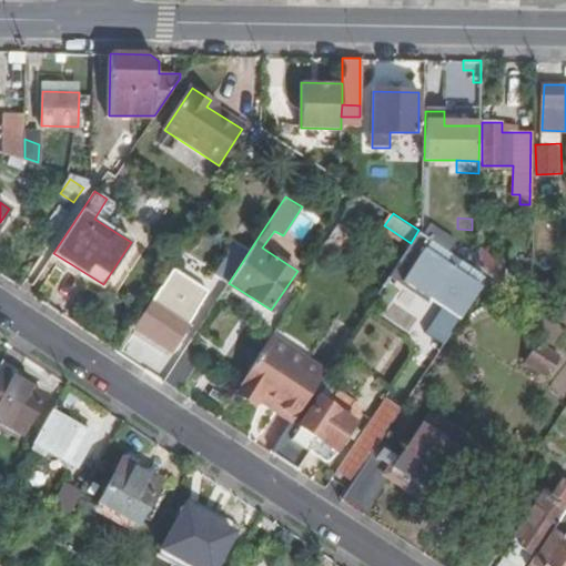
[(229,283),(261,233),(248,224),(208,284),(221,293),(229,283)]
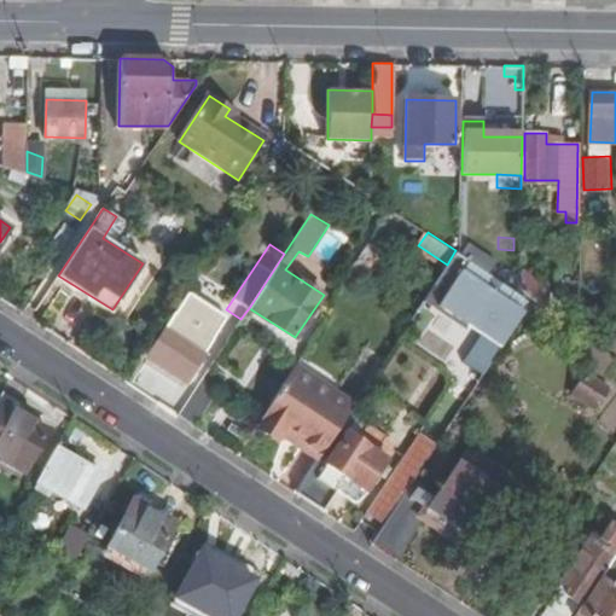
[(482,251),(460,244),(460,254),(476,262),(482,251)]
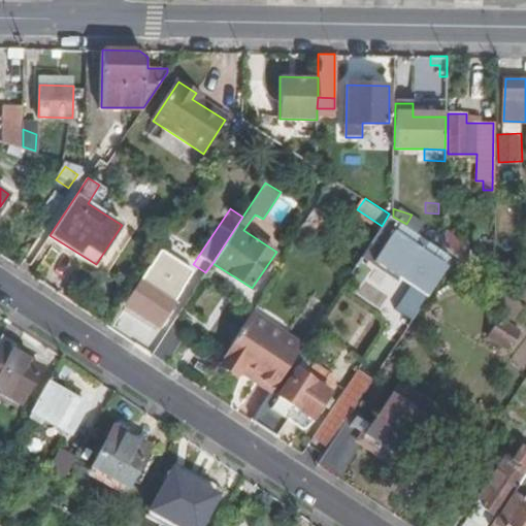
[(446,251),(442,248),(406,224),(393,217),(389,214),(382,226),(363,253),(429,295),(455,256),(446,251)]
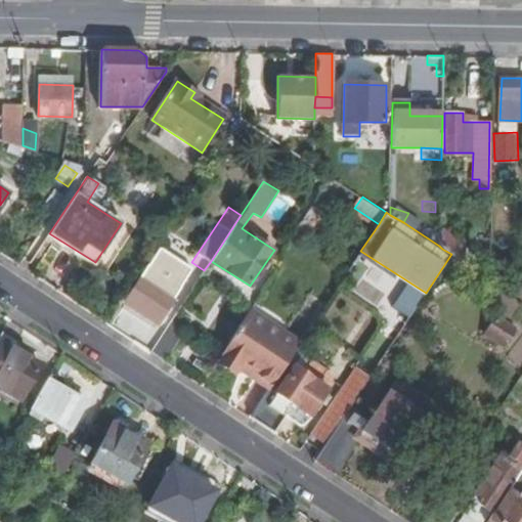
[(451,254),(477,270),(483,262),(468,252),(470,249),(443,231),(442,249),(451,254)]
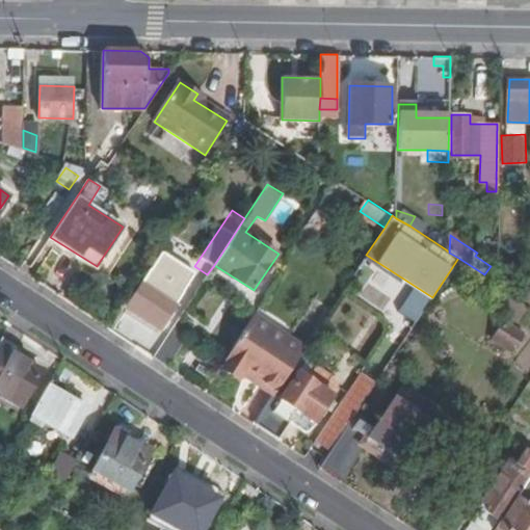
[(150,268),(126,306),(161,327),(191,281),(159,260),(153,270),(150,268)]
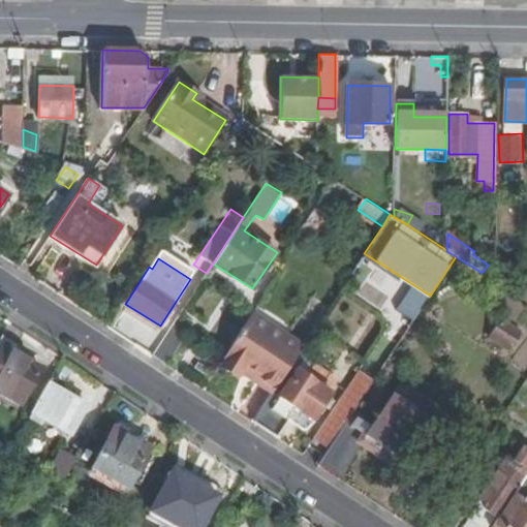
[(278,385),(303,347),(252,313),(222,359),(242,371),(247,365),(278,385)]
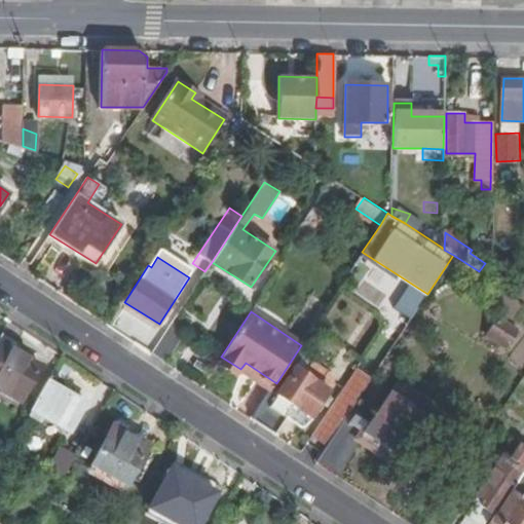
[(191,322),(179,313),(154,350),(167,360),(191,322)]
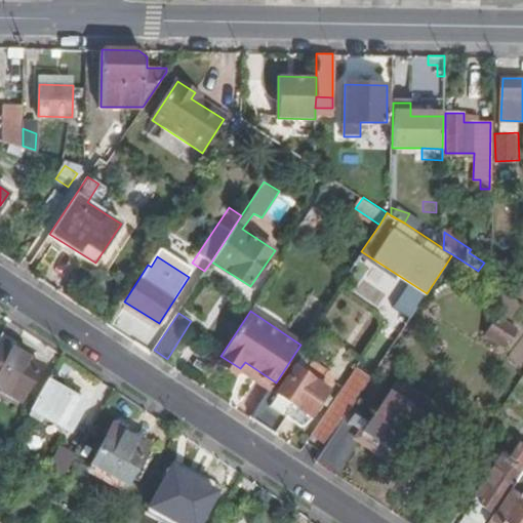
[(499,317),(488,333),(505,346),(516,328),(499,317)]
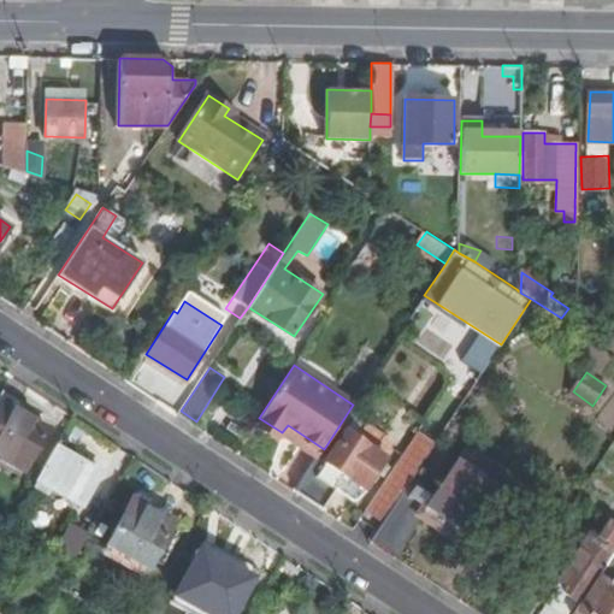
[(0,405),(0,459),(23,472),(46,430),(0,405)]
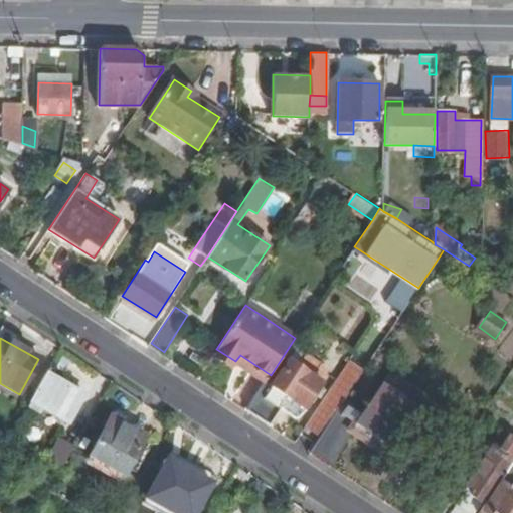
[(248,408),(269,421),(278,406),(297,419),(329,370),(308,355),(299,368),(287,360),(270,387),(265,384),(248,408)]
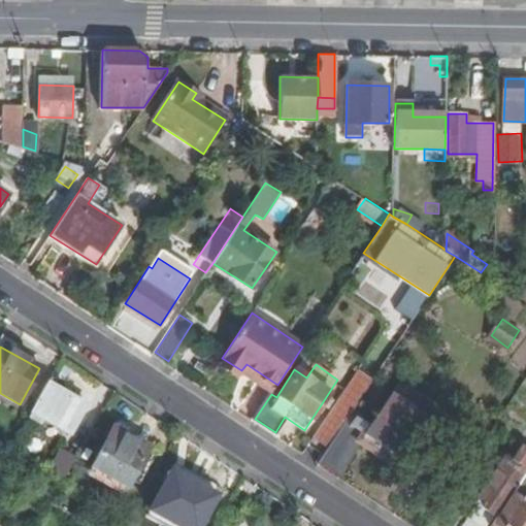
[(370,425),(352,413),(320,461),(340,475),(362,442),(398,467),(439,409),(401,383),(370,425)]
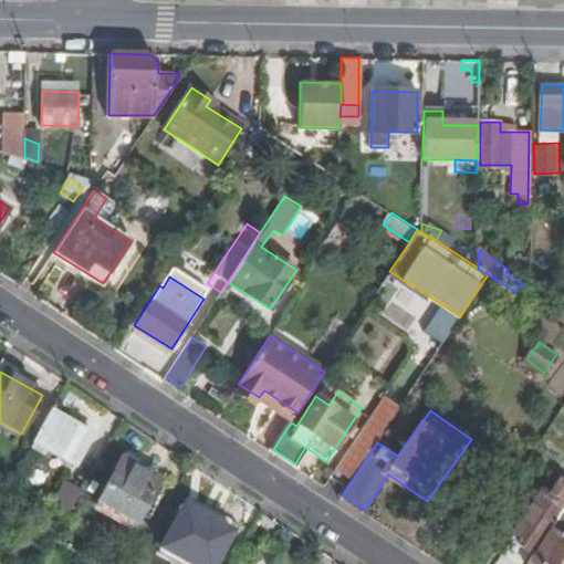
[(49,413),(32,442),(74,466),(90,436),(49,413)]
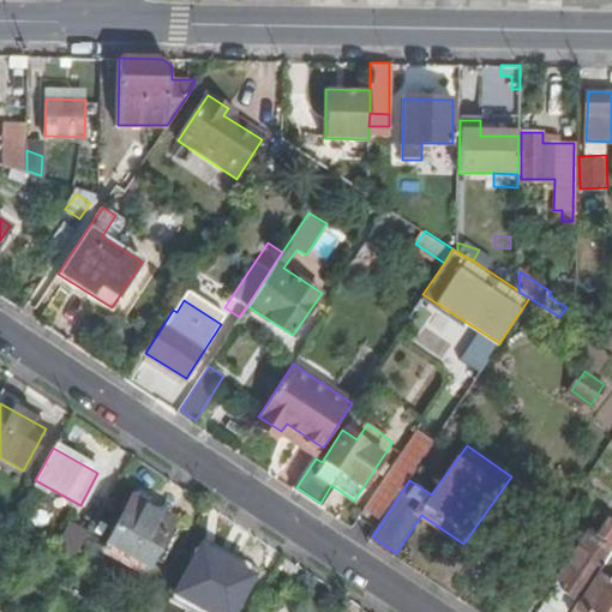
[(145,515),(149,508),(135,499),(130,507),(145,515)]
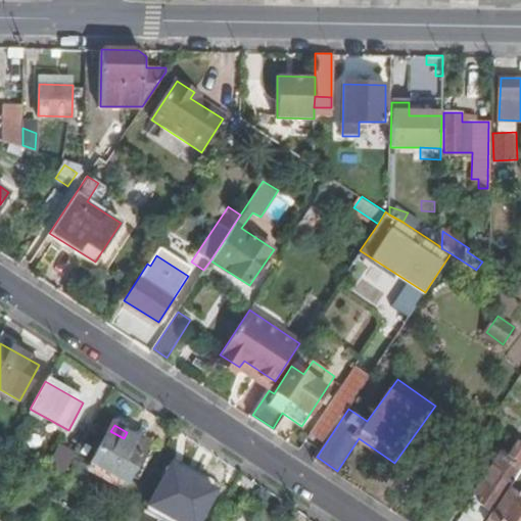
[(124,438),(110,431),(92,465),(129,485),(151,445),(127,432),(124,438)]
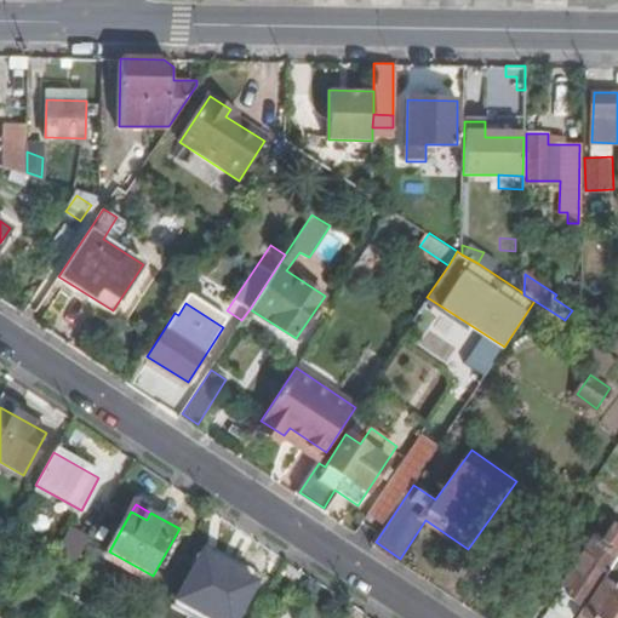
[(72,525),(58,551),(78,561),(91,534),(72,525)]
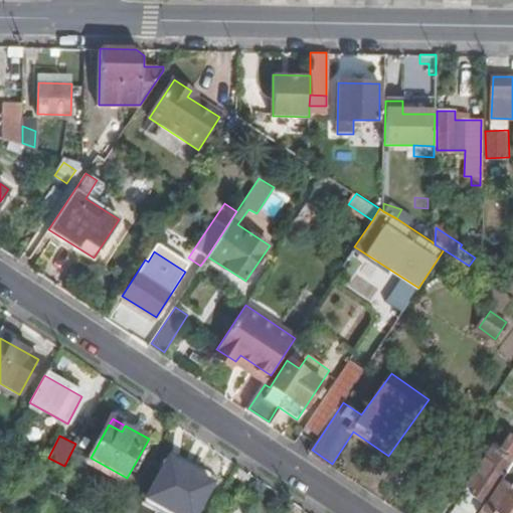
[(512,439),(509,437),(501,449),(493,445),(467,485),(471,487),(453,512),(478,512),(480,510),(512,462),(512,439)]
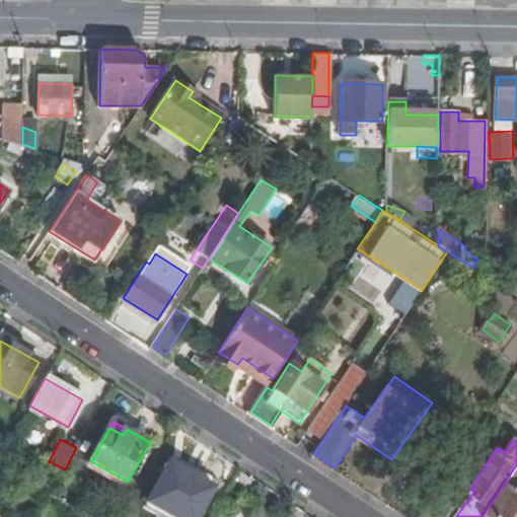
[(171,465),(214,490),(219,479),(176,456),(171,465)]
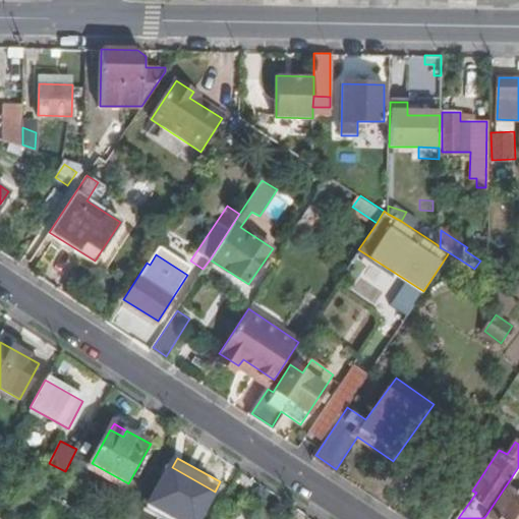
[(198,518),(215,492),(172,467),(149,508),(169,518),(198,518)]
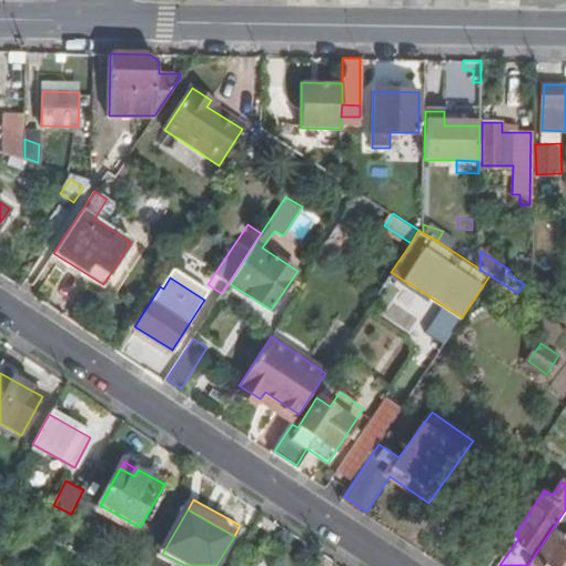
[(565,509),(529,563),(534,565),(565,565),(565,509)]
